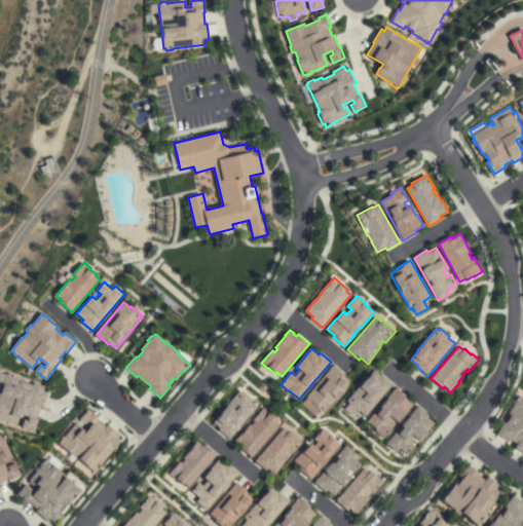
[(315,415),(302,404),(308,398),(307,397),(334,365),(345,375),(344,377),(350,382),(337,398),(338,399),(332,406),(331,405),(325,413),(323,411),(322,412),(320,410),(315,415)]
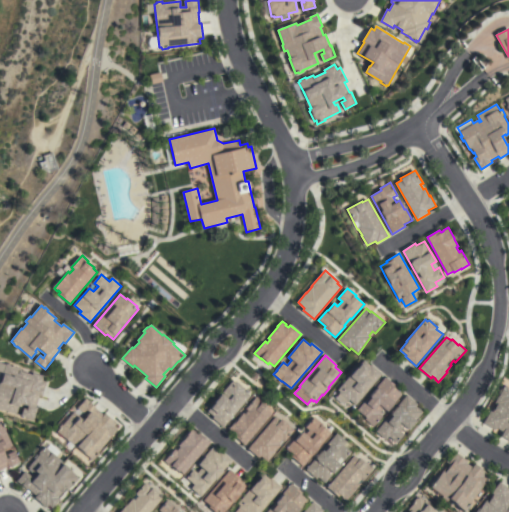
[(336,398),(340,393),(339,393),(341,392),(338,390),(362,363),(365,360),(371,366),(372,364),(383,374),(356,405),(349,399),(348,401),(347,400),(344,404),(336,398)]
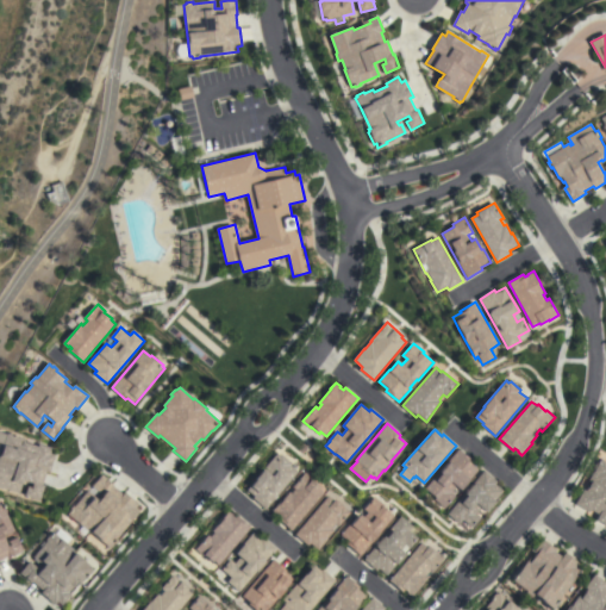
[(0,486),(0,431),(7,434),(10,434),(10,433),(18,436),(18,437),(26,440),(25,442),(39,447),(39,443),(54,448),(51,454),(56,455),(50,473),(48,472),(43,485),(45,485),(39,499),(26,495),(29,486),(33,487),(35,484),(23,480),(22,484),(23,485),(20,493),(0,486)]
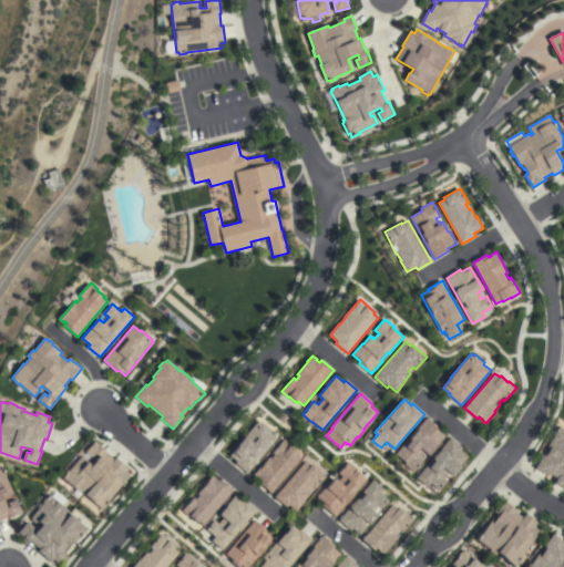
[(428,418),(440,428),(438,430),(445,436),(437,447),(436,447),(429,455),(424,452),(420,457),(424,461),(414,472),(404,464),(406,462),(396,454),(428,418)]
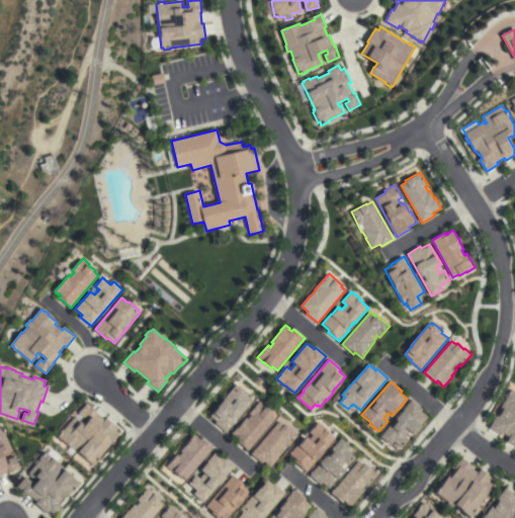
[(227,432),(216,423),(218,421),(211,416),(219,408),(218,407),(237,385),(239,386),(240,385),(249,394),(248,395),(255,401),(227,432)]
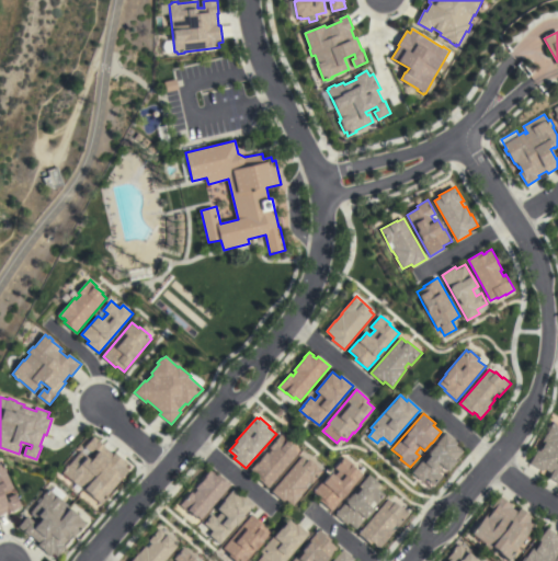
[(538,450),(541,451),(546,443),(543,442),(554,423),(557,425),(557,482),(549,478),(553,473),(545,469),(544,471),(531,464),(538,450)]
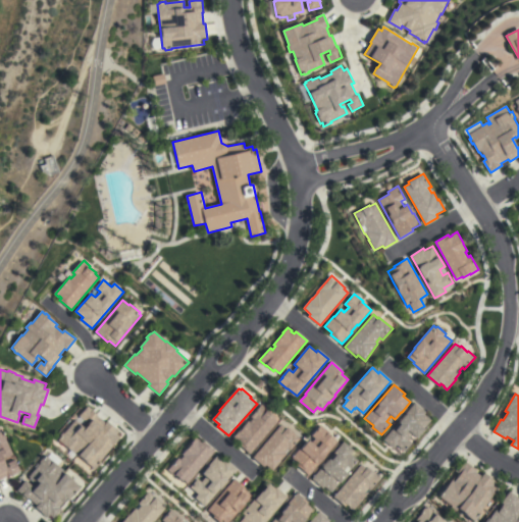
[(415,403),(426,412),(425,414),(431,420),(416,438),(412,435),(408,439),(412,444),(405,452),(397,445),(394,449),(383,439),(415,403)]
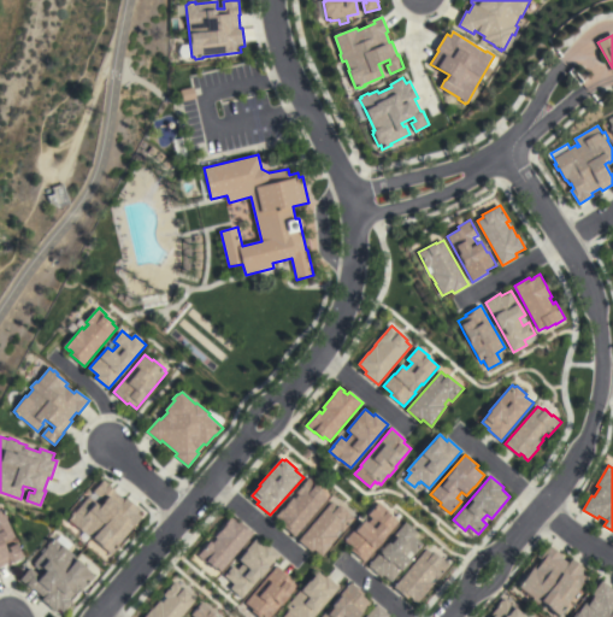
[(296,536),(282,524),(284,522),(282,519),(281,521),(276,517),(287,505),(287,506),(294,498),(296,499),(300,494),(298,493),(310,477),(318,485),(317,486),(324,492),(323,494),(329,499),(296,536)]
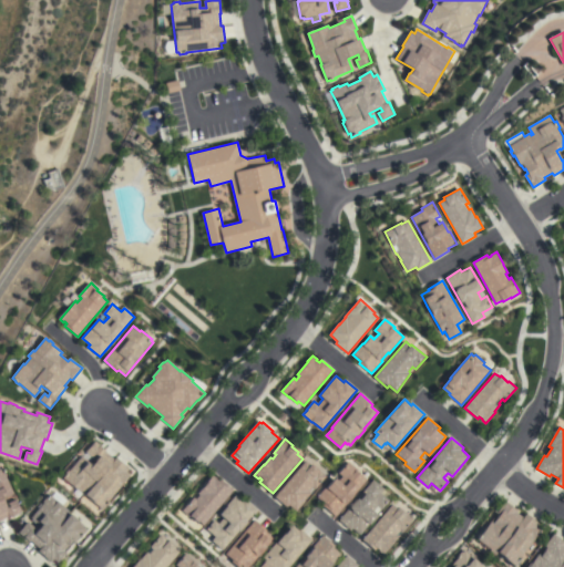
[(106,504),(108,505),(105,508),(104,507),(103,508),(79,488),(78,490),(64,477),(69,473),(68,472),(70,470),(71,471),(83,456),(93,464),(100,456),(96,453),(93,457),(88,452),(96,442),(106,451),(105,452),(115,460),(116,457),(130,468),(127,472),(131,475),(106,504)]
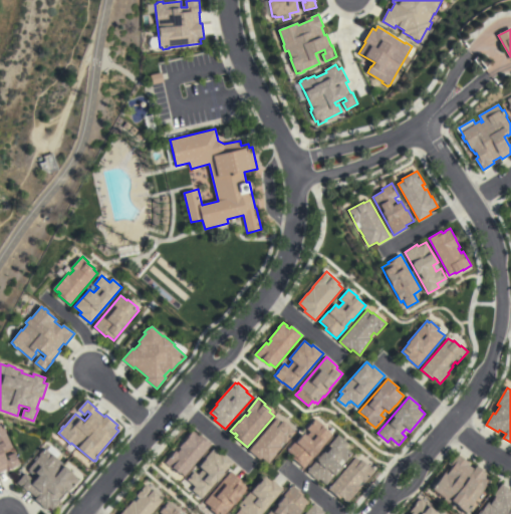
[(278,418),(282,422),(283,421),(296,432),(287,444),(284,441),(281,445),(283,447),(277,454),(269,463),(262,458),(261,460),(250,450),(278,418)]
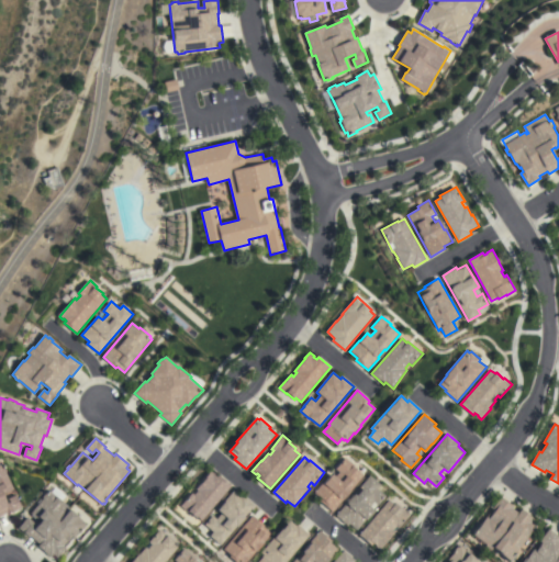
[(334,512),(321,502),(323,499),(315,493),(324,482),(325,483),(332,475),(335,478),(341,472),(337,469),(347,458),(356,465),(355,467),(365,475),(334,512)]
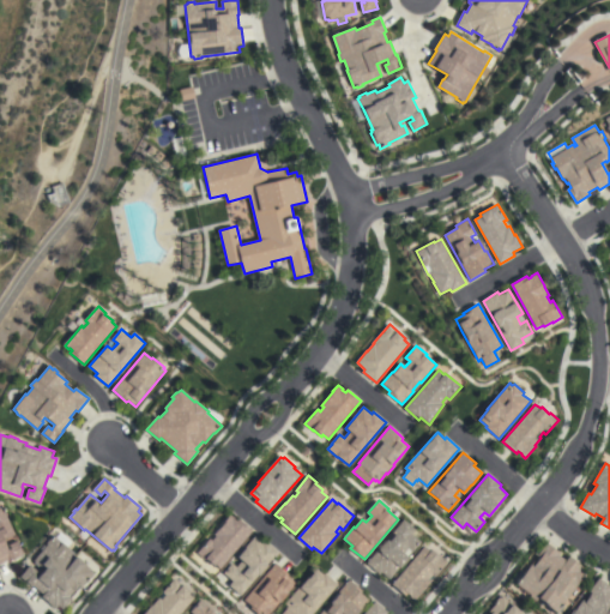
[(0,507),(4,506),(5,510),(6,510),(8,515),(7,516),(17,534),(8,539),(8,536),(2,539),(8,551),(12,549),(11,545),(18,541),(25,554),(11,560),(11,559),(0,564),(0,507)]
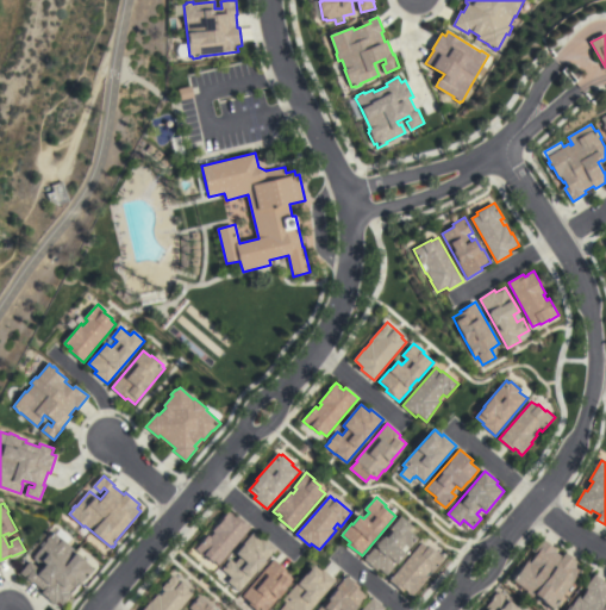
[(220,565),(214,560),(213,561),(206,555),(205,556),(197,549),(210,535),(212,537),(216,533),(214,531),(225,517),(224,517),(230,511),(233,514),(233,515),(237,518),(238,516),(252,527),(220,565)]
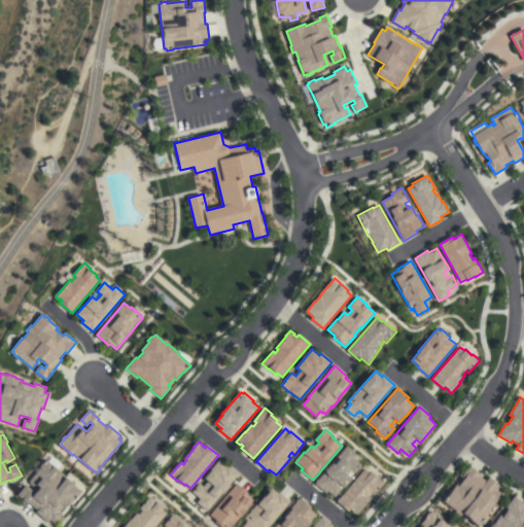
[(348,446),(358,455),(354,458),(363,465),(356,473),(351,470),(347,476),(351,479),(336,497),(328,491),(326,493),(316,484),(348,446)]
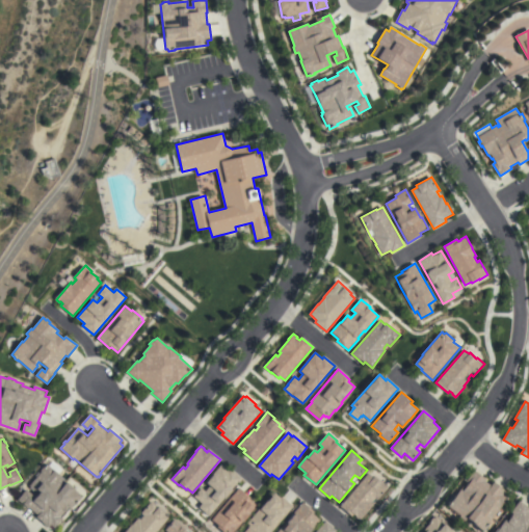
[(36,516),(38,515),(29,507),(29,508),(19,499),(27,489),(36,498),(40,494),(30,485),(43,472),(42,471),(45,468),(46,469),(49,464),(61,475),(60,476),(83,496),(81,497),(82,498),(79,502),(78,501),(72,509),(70,507),(61,516),(63,519),(55,528),(51,524),(49,527),(36,516)]
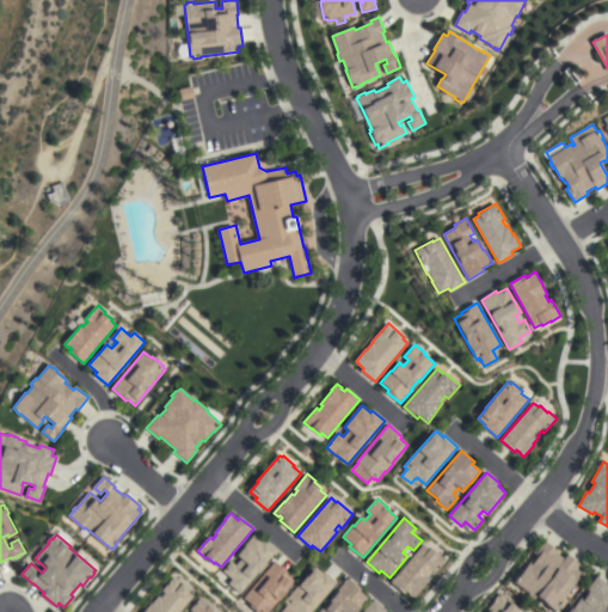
[(241,594),(229,583),(233,579),(223,571),(232,561),(237,565),(241,560),(238,556),(256,534),(263,542),(265,539),(277,550),(241,594)]
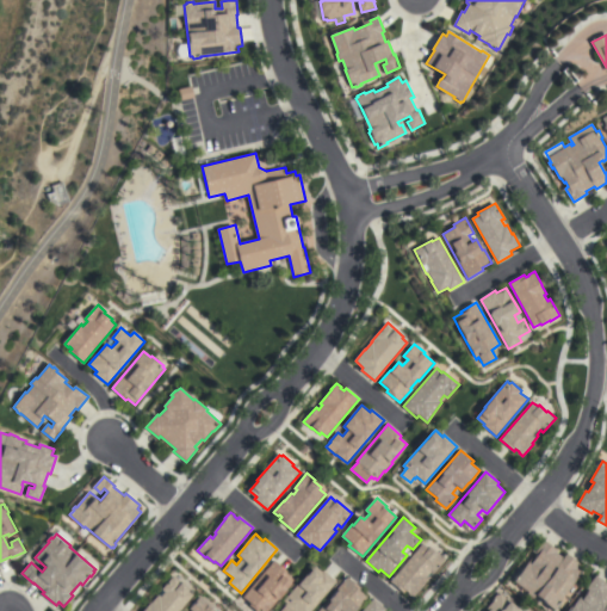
[(561,603),(561,604),(557,609),(556,609),(555,610),(536,596),(534,598),(527,593),(528,592),(514,581),(528,562),(531,563),(538,555),(536,553),(544,541),(557,550),(556,553),(564,559),(567,554),(582,565),(578,568),(583,572),(561,603)]
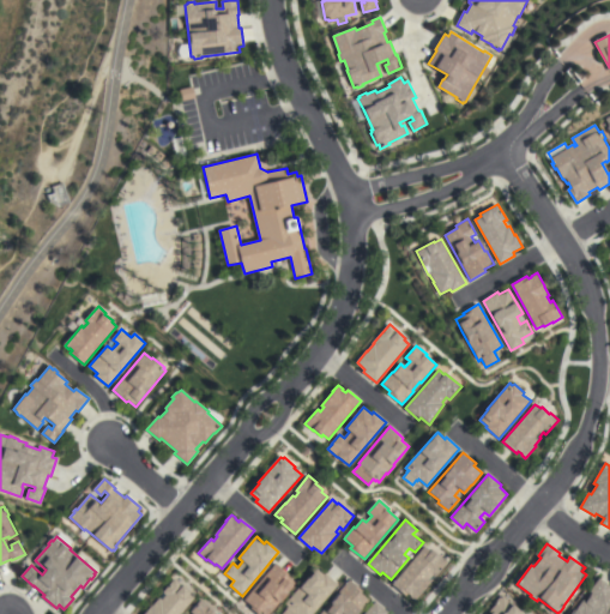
[(426,547),(430,551),(432,551),(439,557),(440,555),(448,563),(436,577),(434,575),(430,579),(432,581),(424,589),(426,590),(416,601),(411,597),(411,596),(409,594),(406,596),(393,584),(426,547)]
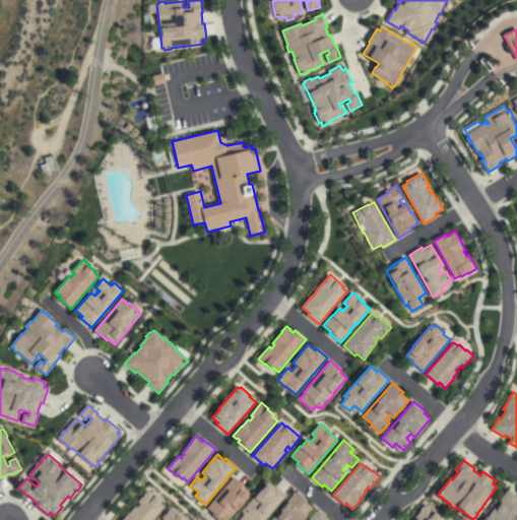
[(234,476),(246,486),(245,488),(251,494),(238,509),(238,510),(229,519),(218,519),(212,515),(214,513),(208,508),(234,476)]
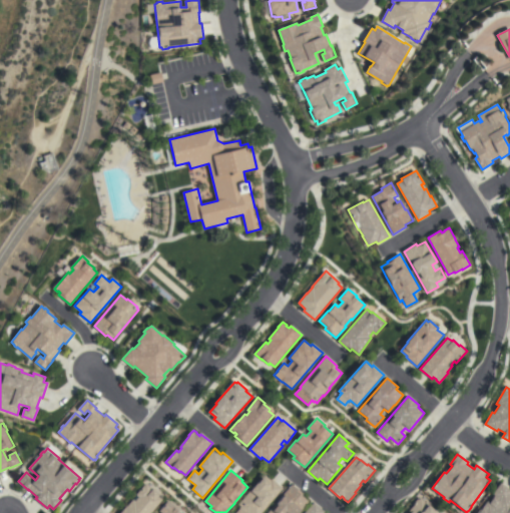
[(257,484),(258,484),(266,475),(272,480),(273,479),(284,488),(270,504),(271,504),(263,512),(245,512),(239,508),(241,506),(239,504),(257,484)]
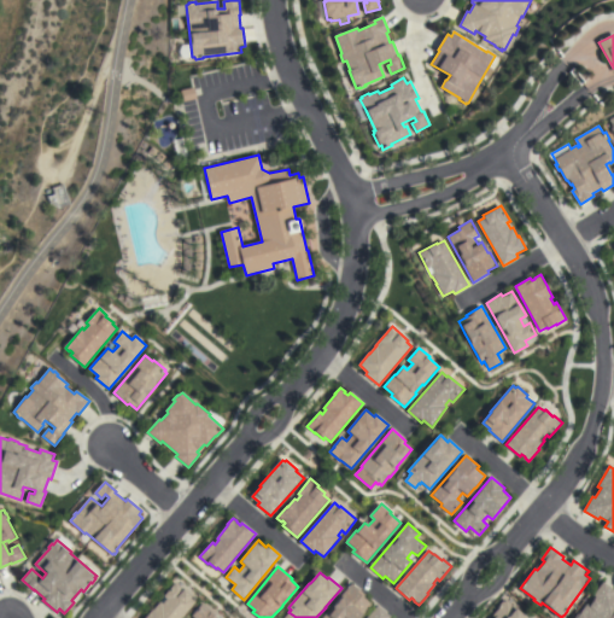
[(182,617),(145,617),(153,610),(155,610),(161,601),(163,604),(168,599),(165,596),(177,582),(193,596),(191,598),(197,602),(182,617)]
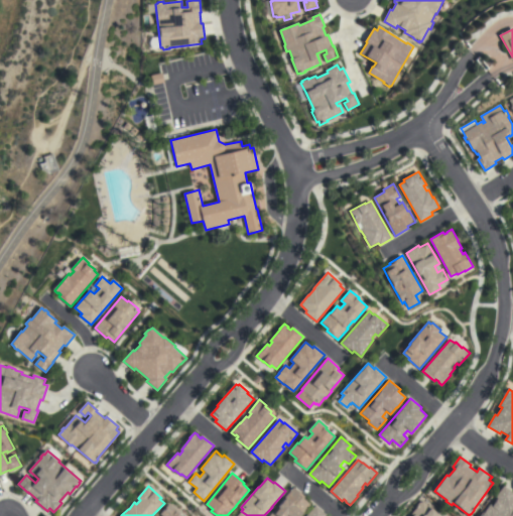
[(482,515),(491,504),(493,506),(498,498),(496,497),(504,486),(512,492),(512,515),(482,515)]
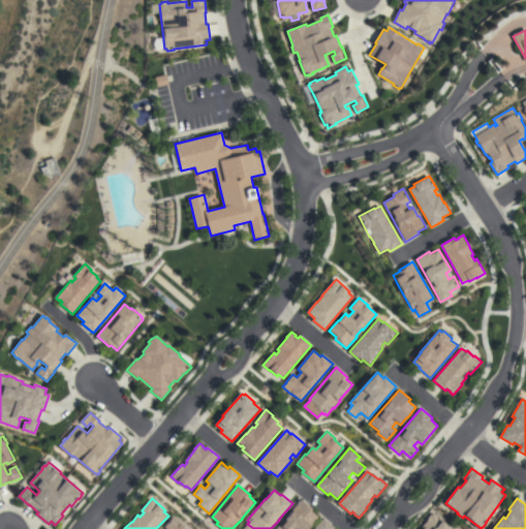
[(276,528),(302,499),(313,509),(312,511),(318,518),(310,527),(308,528),(276,528)]
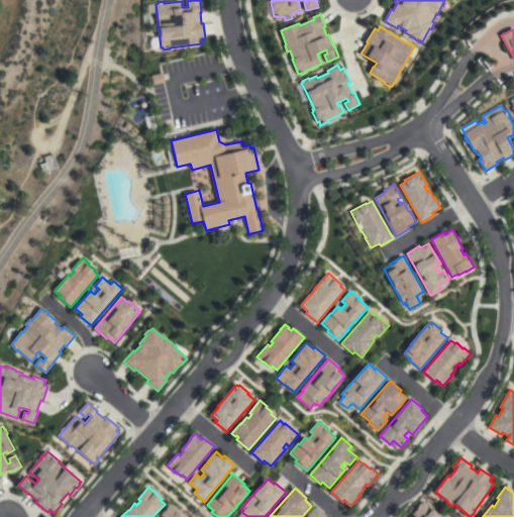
[(414,516),(415,516),(413,515),(419,508),(418,507),(422,503),(423,504),(424,502),(440,516),(414,516)]
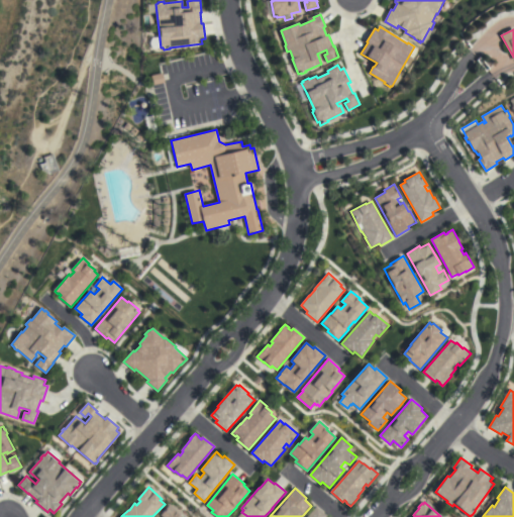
[(164,516),(162,515),(171,505),(179,512),(178,513),(182,516),(164,516)]
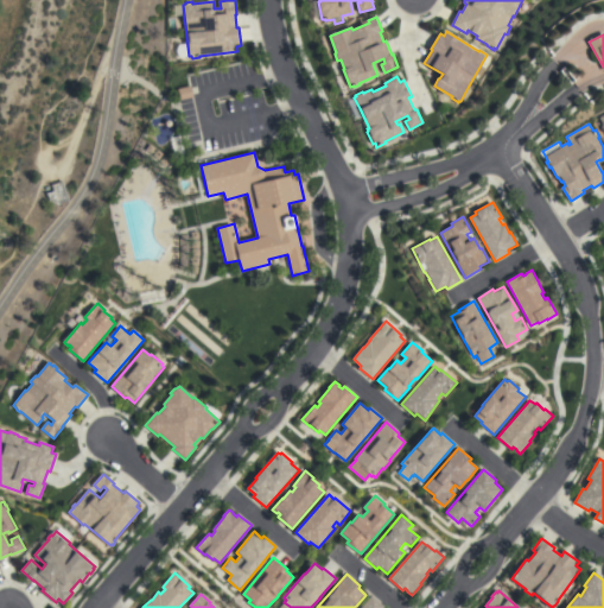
[(361,607),(373,595),(386,607),(385,607),(361,607)]
